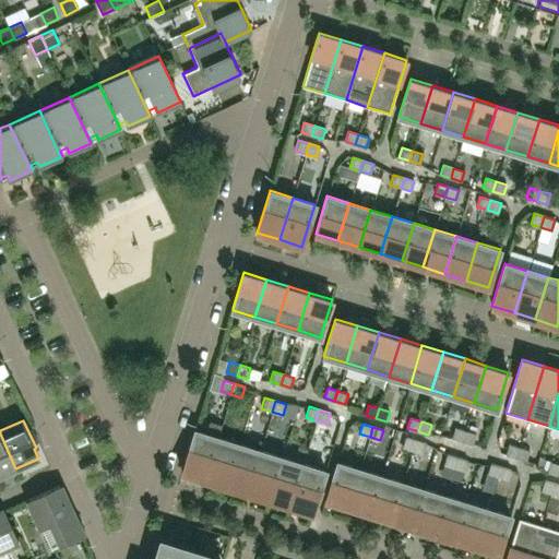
[(462,441),(465,430),(454,427),(452,438),(462,441)]
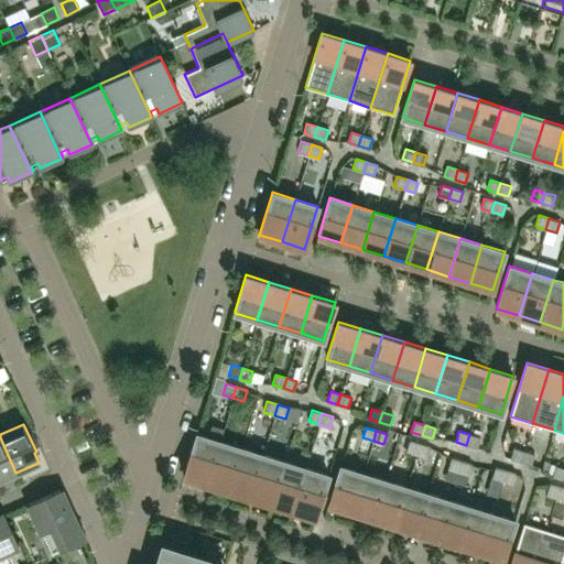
[(206,484),(219,441),(197,434),(184,477),(206,484)]
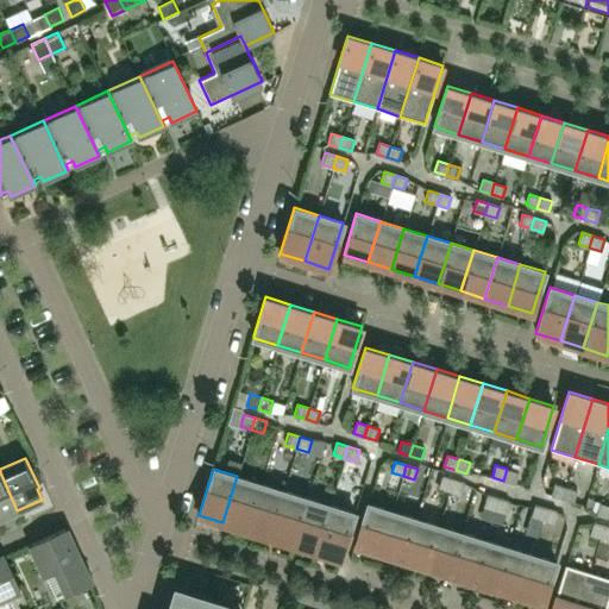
[(515,484),(519,472),(507,469),(503,481),(515,484)]
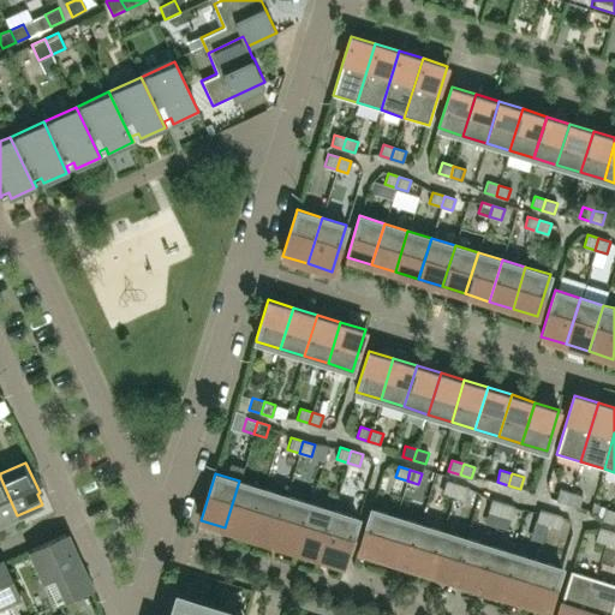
[(0,523),(17,515),(0,477),(0,523)]
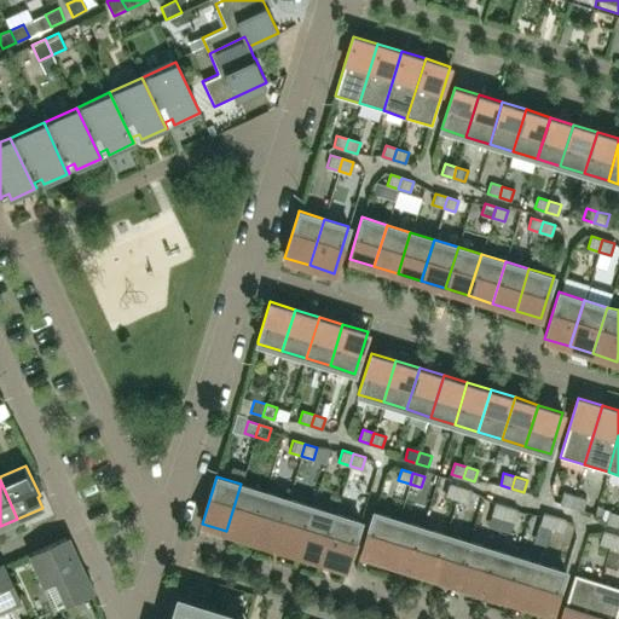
[(249,538),(265,491),(241,484),(226,531),(249,538)]
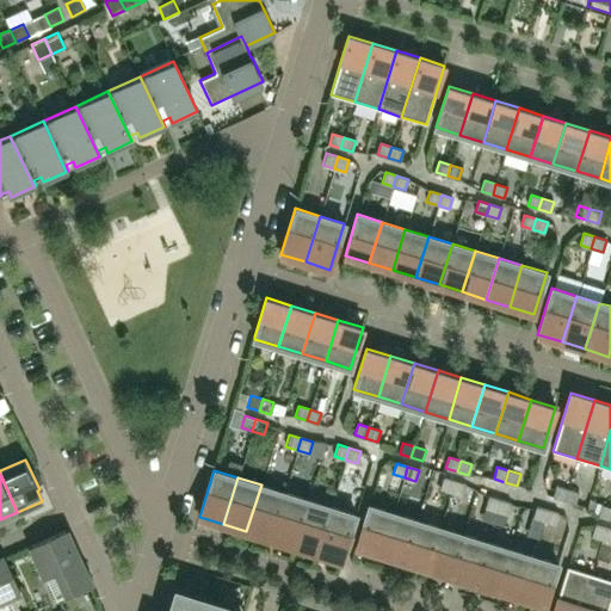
[(451,492),(454,481),(443,477),(439,488),(451,492)]
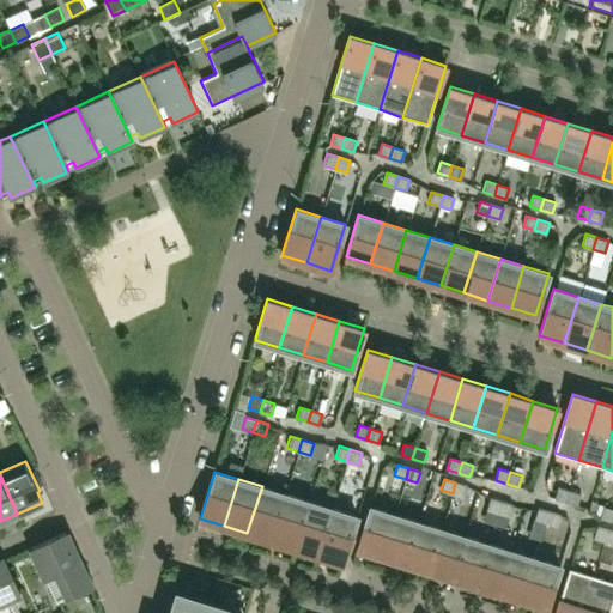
[(463,497),(467,486),(455,483),(453,493),(463,497)]
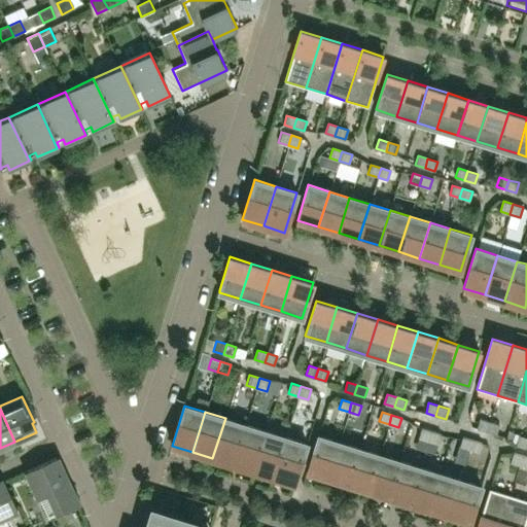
[(233,464),(245,424),(225,418),(212,458),(233,464)]
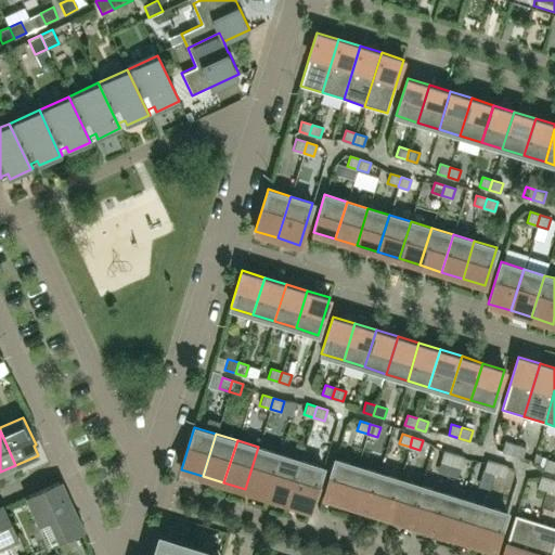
[(512,454),(515,444),(505,441),(502,451),(512,454)]
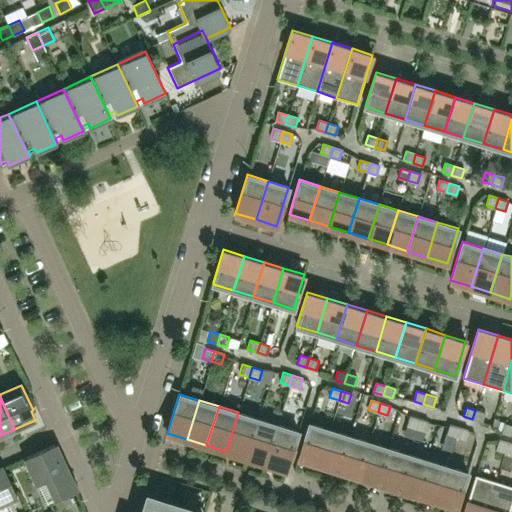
[(482,422),(485,413),(475,410),(472,419),(482,422)]
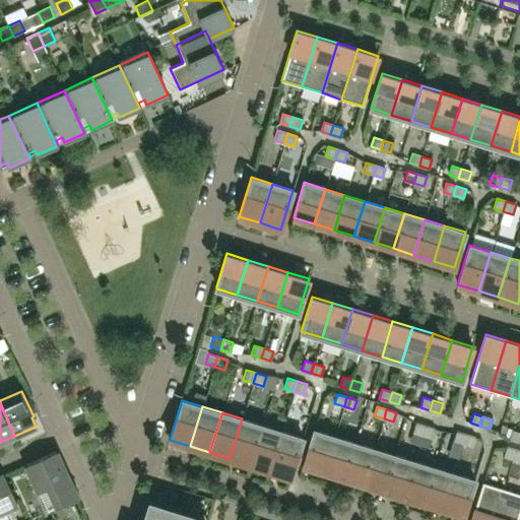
[(250,464),(262,426),(242,418),(230,458),(250,464)]
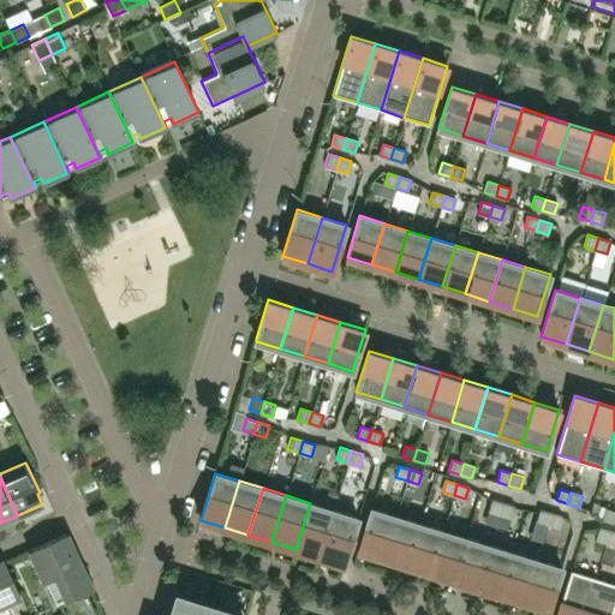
[(500,514),(503,503),(491,500),(488,511),(500,514)]
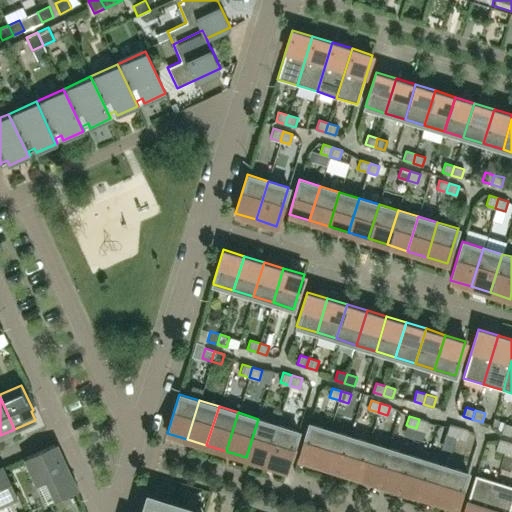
[(510,435),(511,429),(511,425),(503,423),(504,422),(494,418),(491,425),(501,433),(501,432),(510,435)]
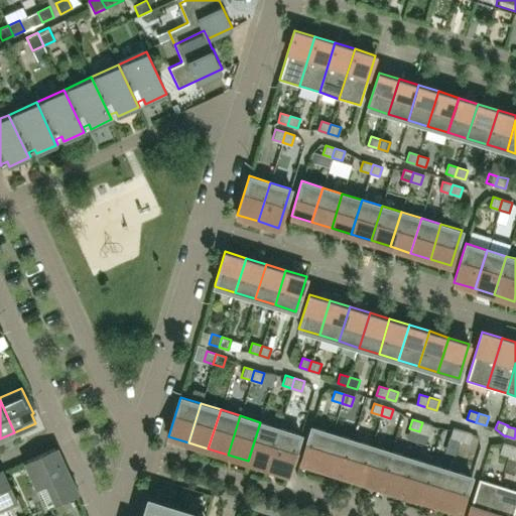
[(267,467),(280,428),(260,422),(248,461),(267,467)]
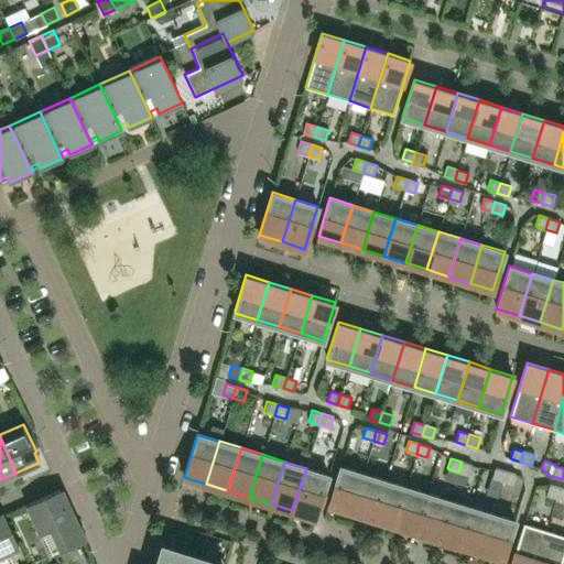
[(468,475),(472,465),(462,462),(458,472),(468,475)]
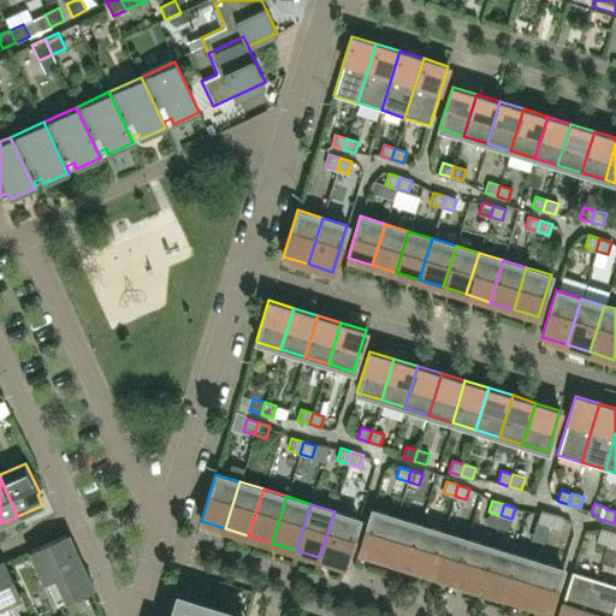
[(383,558),(396,516),(372,509),(359,551),(383,558)]
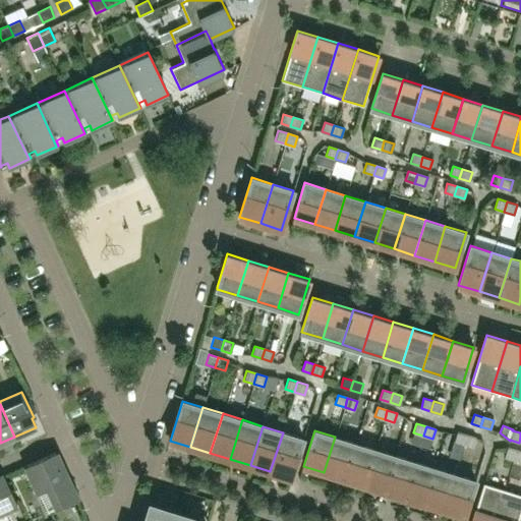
[(464,444),(467,435),(457,431),(454,442),(464,444)]
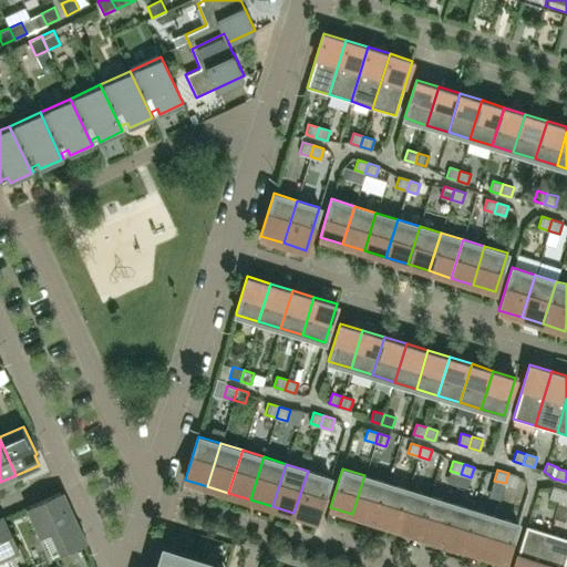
[(317,521),(330,477),(308,471),(294,513),(317,521)]
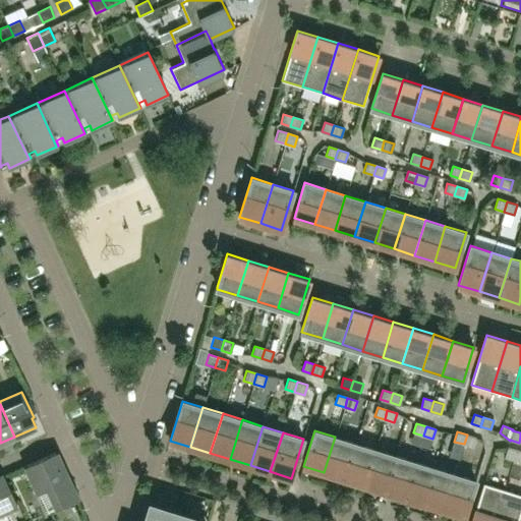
[(473,447),(476,438),(467,435),(464,444),(473,447)]
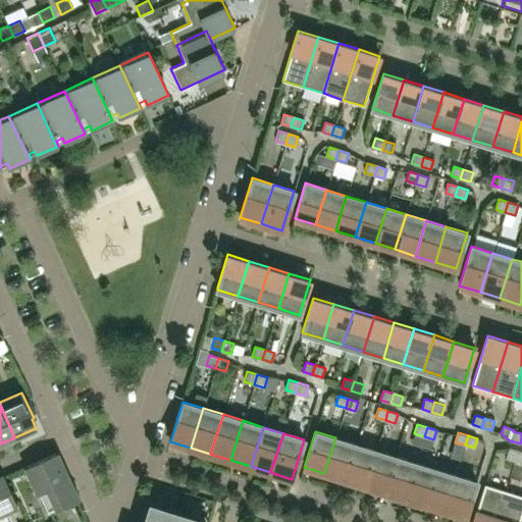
[(345,479),(356,444),(335,437),(324,473),(345,479)]
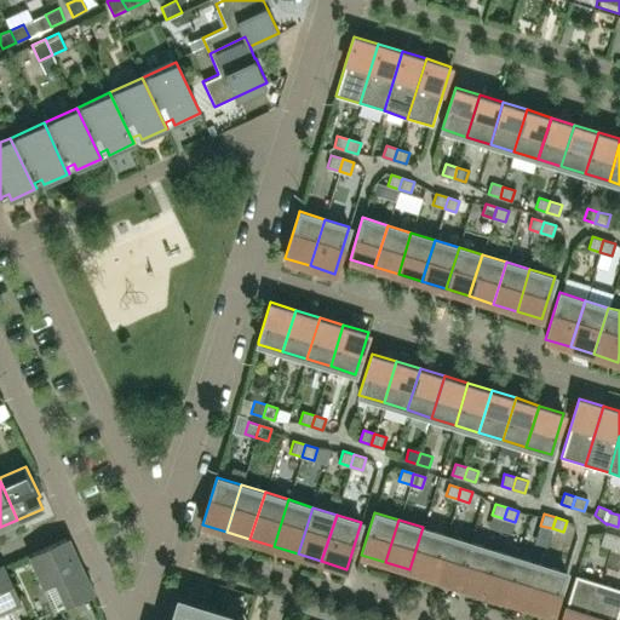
[(434,577),(446,535),(423,527),(409,569),(434,577)]
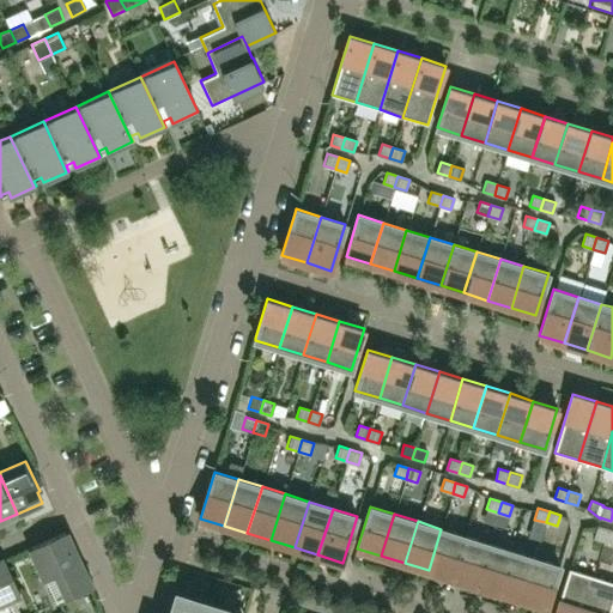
[(605,541),(608,530),(596,527),(593,538),(605,541)]
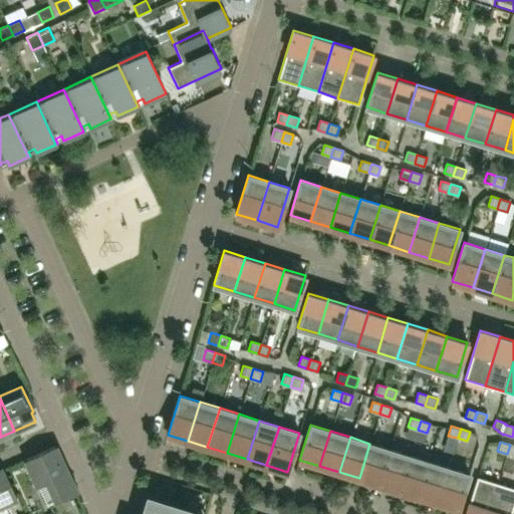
[(378,484),(390,450),(369,444),(359,478),(378,484)]
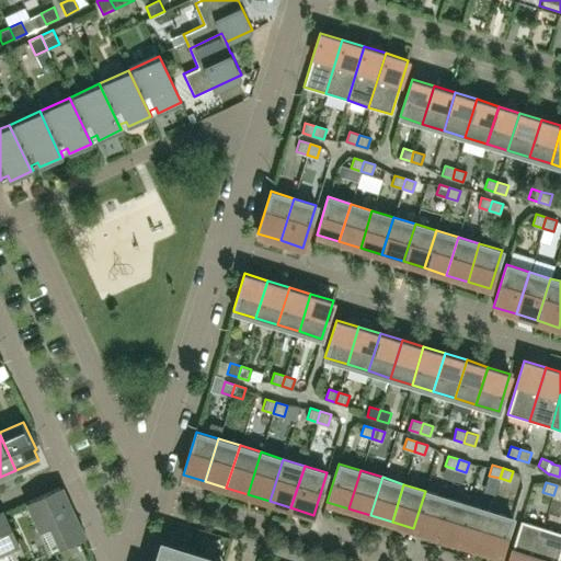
[(72,516),(68,506),(65,499),(59,487),(29,501),(52,550),(81,536),(72,516)]
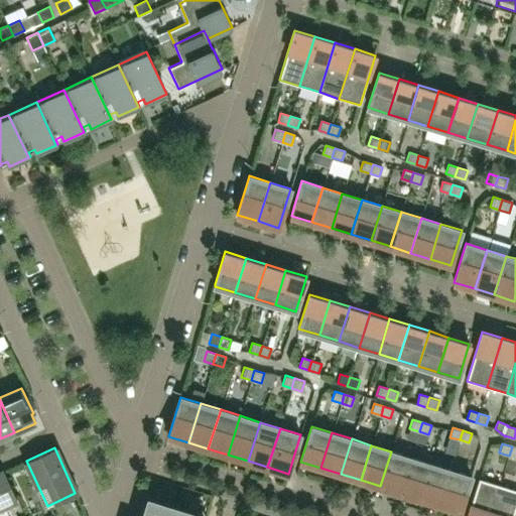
[(400,492),(411,458),(391,452),(380,486),(400,492)]
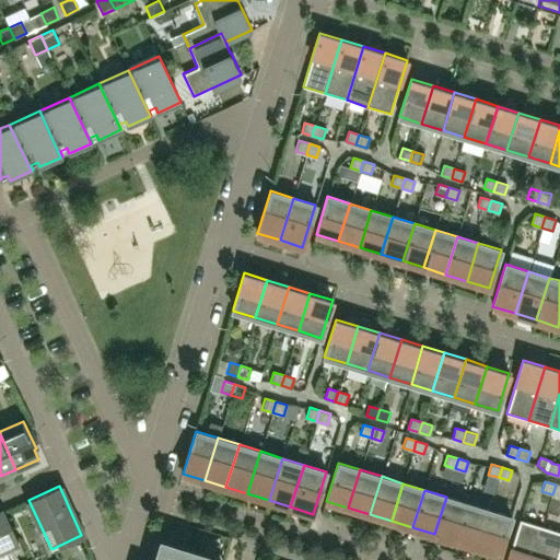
[(456,540),(467,503),(446,497),(434,534),(456,540)]
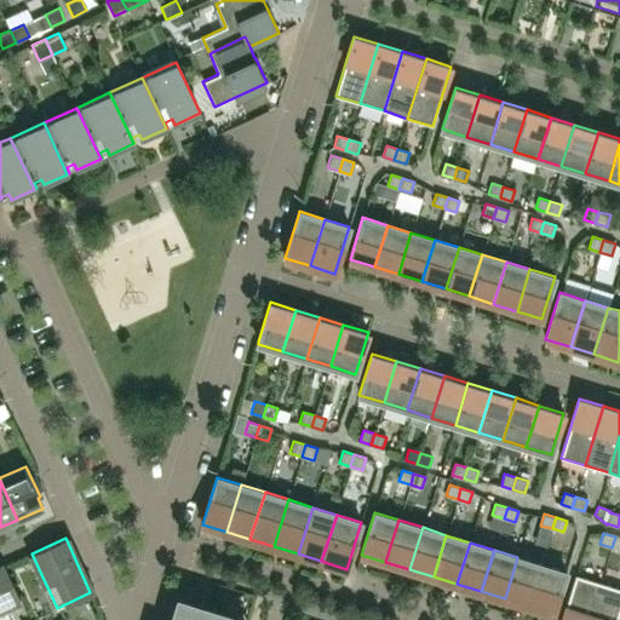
[(528,606),(541,564),(517,557),(505,598),(528,606)]
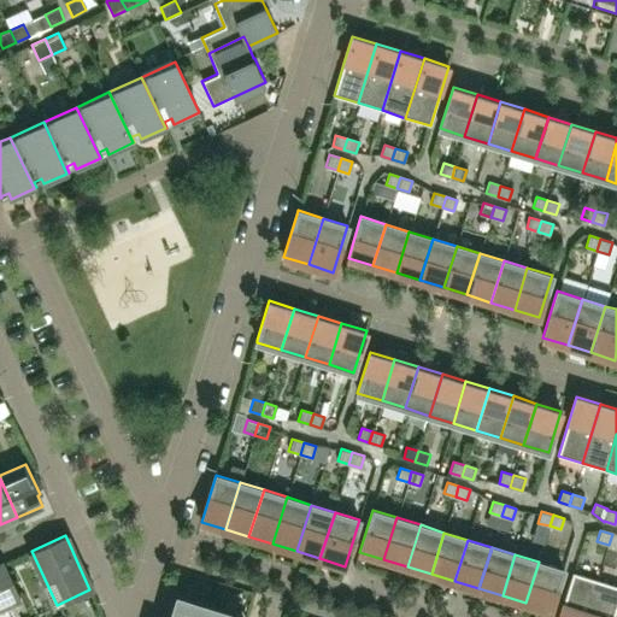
[(550,611),(563,569),(539,562),(526,603),(550,611)]
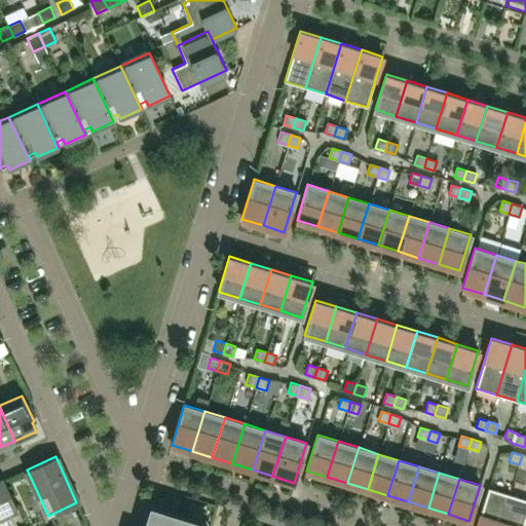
[(0,516),(16,509),(4,480),(0,481),(0,516)]
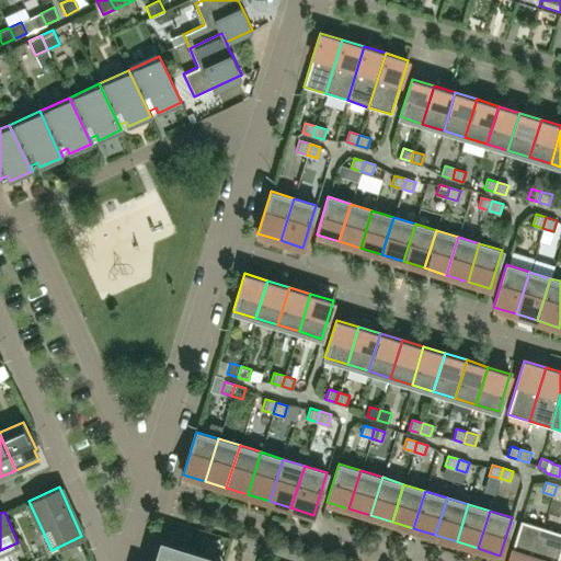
[(533,560),(544,527),(521,521),(507,560),(533,560)]
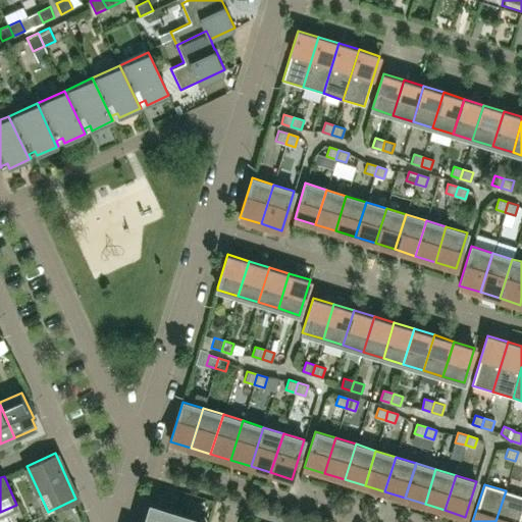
[(518,521),(521,511),(521,496),(506,490),(496,521),(518,521)]
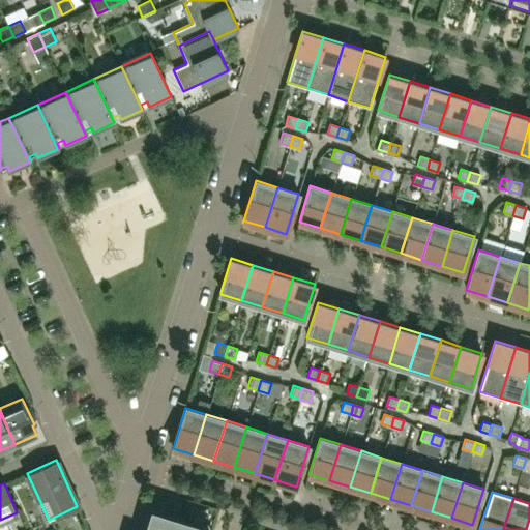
[(193,529),(151,517),(146,529),(193,529)]
